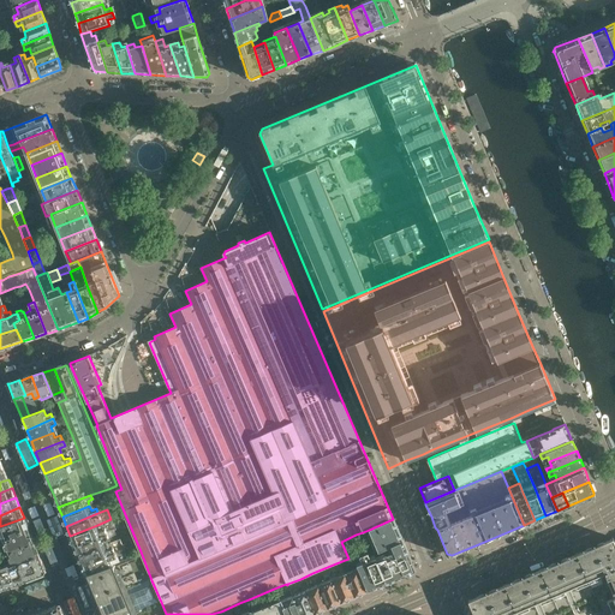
[(29,530),(24,518),(0,526),(0,541),(0,542),(29,530)]
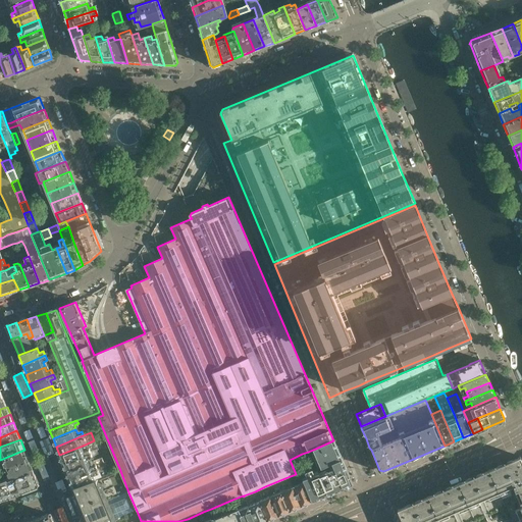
[(333,440),(313,450),(317,459),(338,450),(334,440),(333,440)]
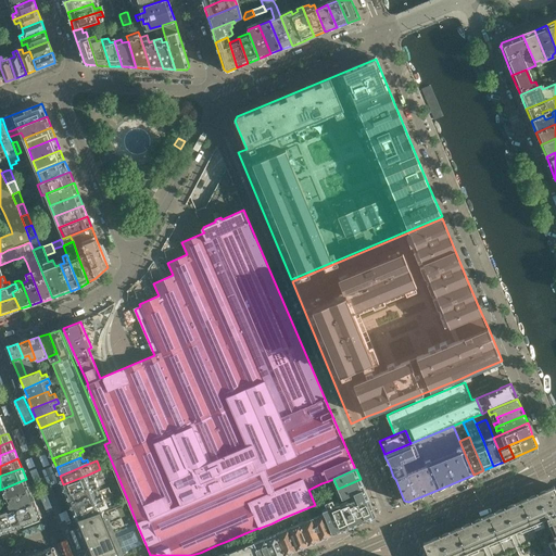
[(88,475),(63,484),(67,493),(96,481),(93,477),(89,479),(88,475)]
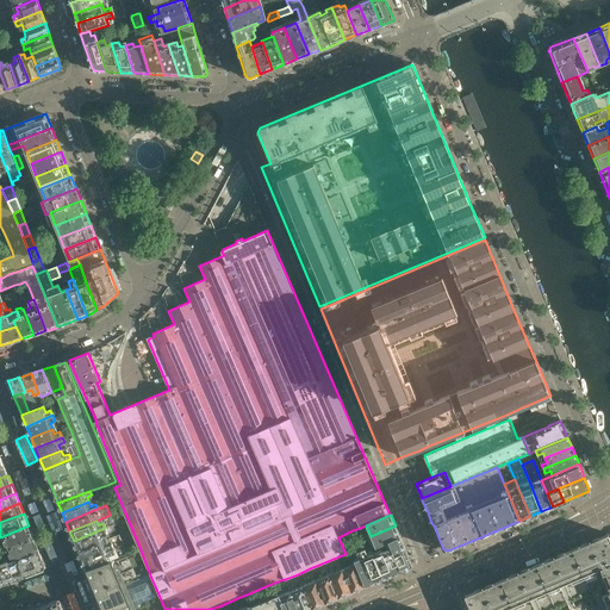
[(33,537),(29,526),(0,537),(5,549),(33,537)]
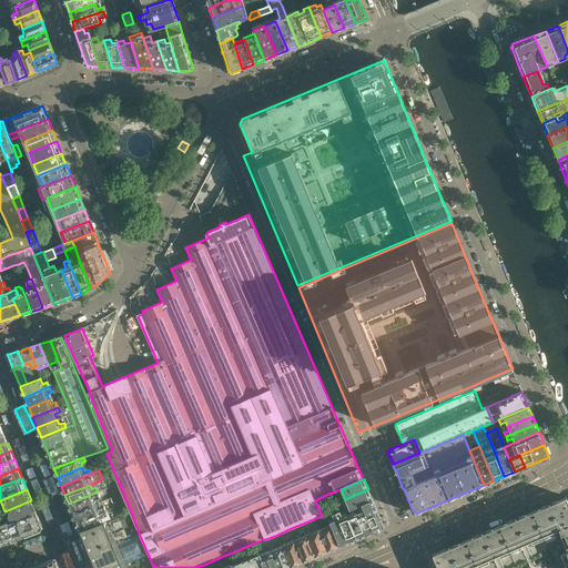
[(368,489),(345,499),(350,509),(356,507),(373,500),(368,489)]
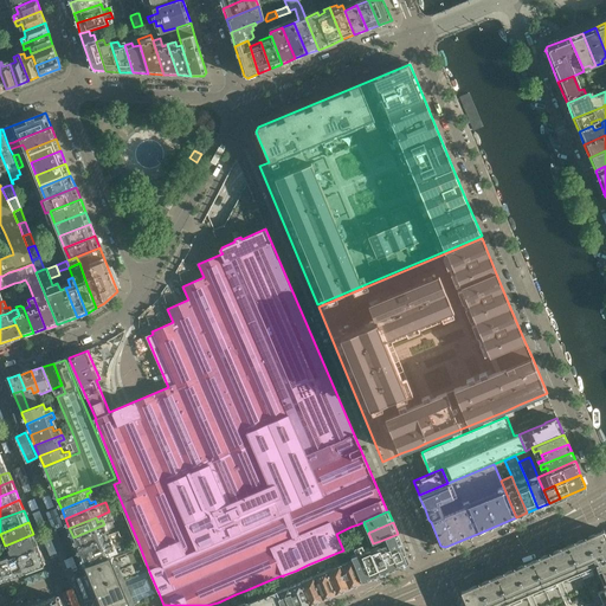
[(104,524),(73,537),(77,547),(103,536),(102,532),(107,529),(104,524)]
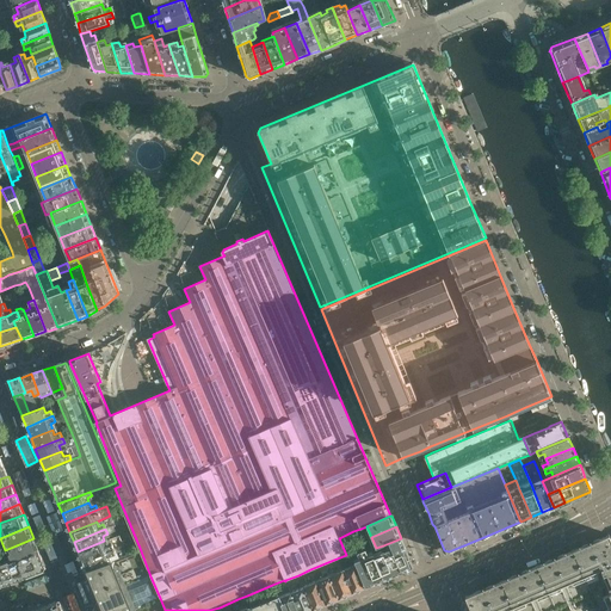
[(360,529),(353,531),(358,541),(357,541),(360,550),(362,551),(375,582),(395,574),(383,545),(376,548),(378,554),(375,556),(374,554),(372,555),(370,550),(365,539),(360,529)]
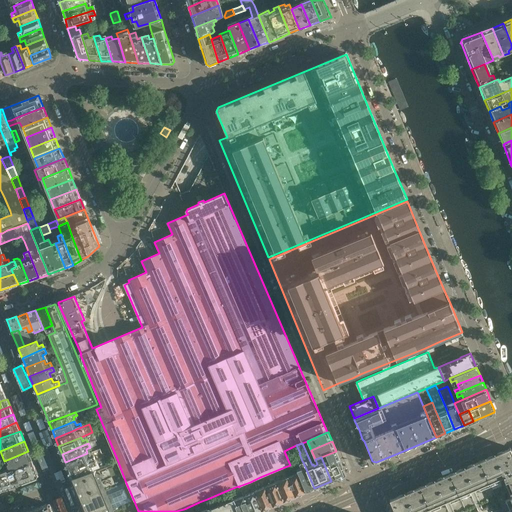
[(296,445),(284,451),(287,458),(299,453),(300,453),(296,445)]
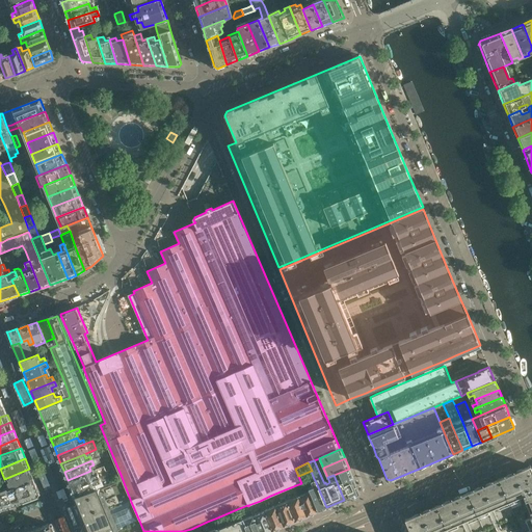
[(90,471),(68,480),(71,488),(98,477),(99,477),(105,474),(102,466),(90,471)]
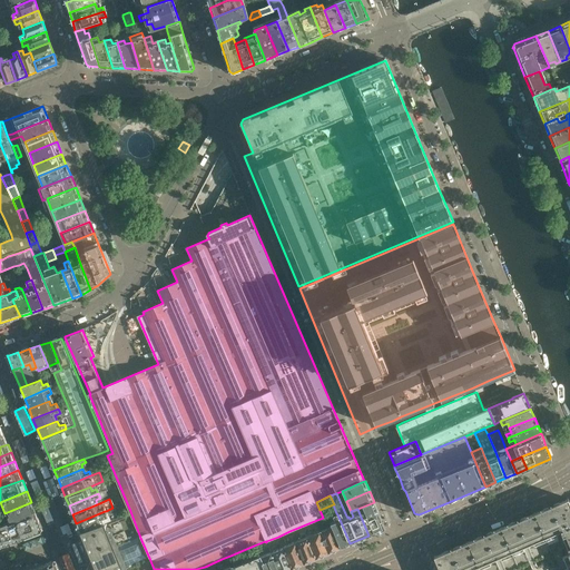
[(569,569),(569,503),(568,499),(434,557),(439,569),(569,569)]
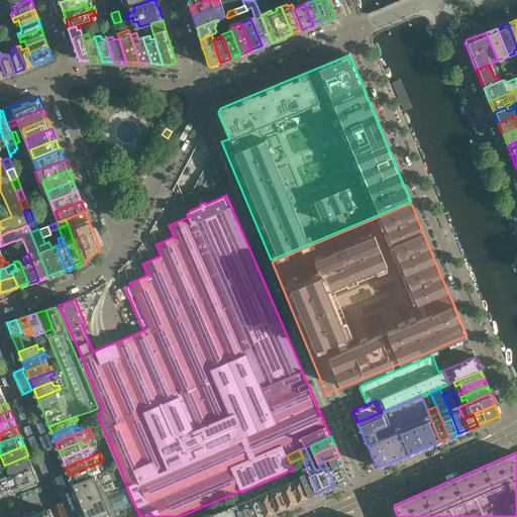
[(32,467),(28,455),(4,466),(8,474),(9,476),(32,467)]
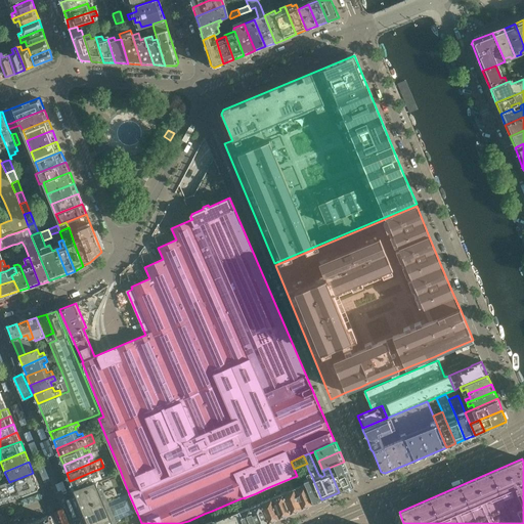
[(344,462),(329,468),(339,492),(352,487),(354,486),(353,484),(344,462)]
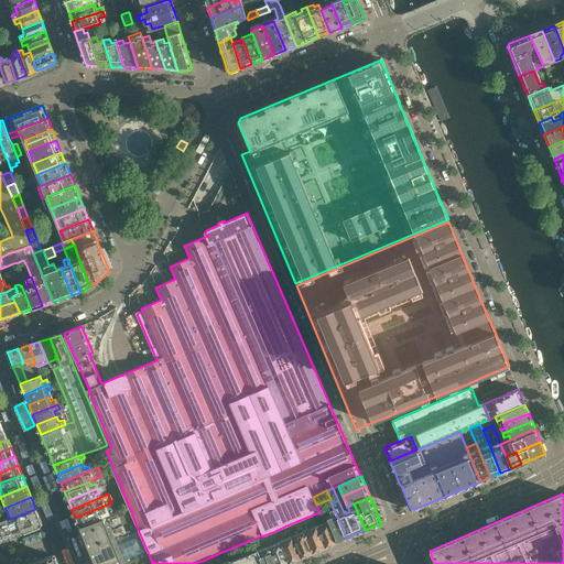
[(104,506),(75,518),(78,525),(104,516),(116,511),(112,502),(111,502),(105,506),(104,506)]
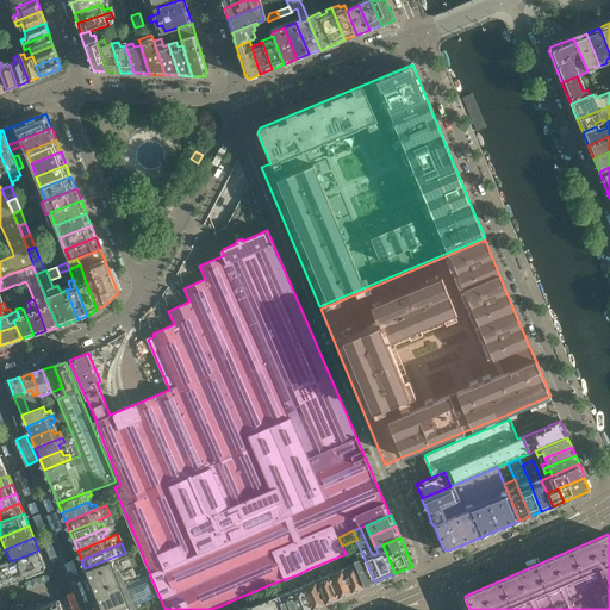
[(112,558),(85,568),(99,604),(101,609),(161,609),(156,598),(132,608),(130,602),(126,593),(124,587),(148,577),(150,576),(139,547),(134,549),(125,553),(112,558)]
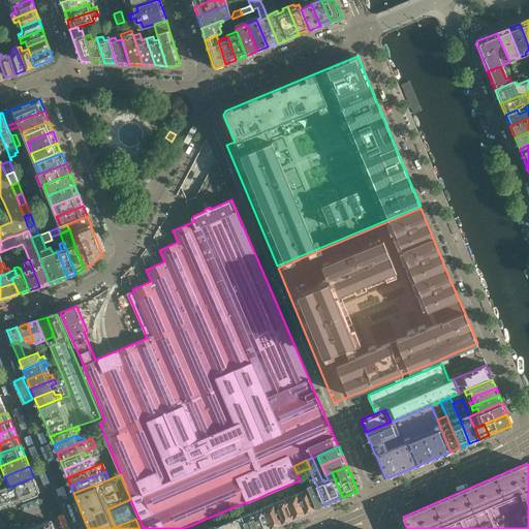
[(312,476),(304,479),(316,508),(324,504),(313,477),(312,476)]
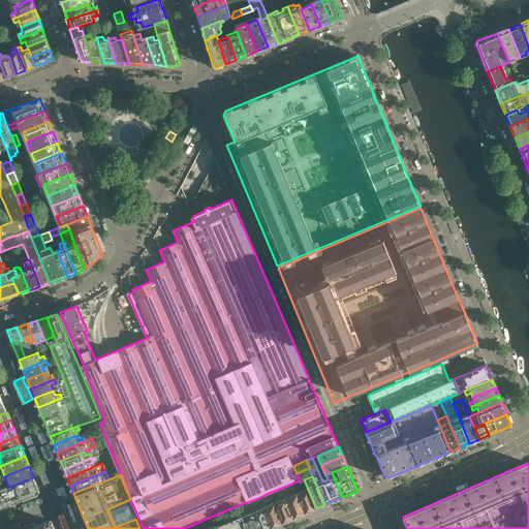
[(37,493),(38,490),(33,477),(9,487),(8,485),(0,487),(0,492),(5,505),(37,493)]
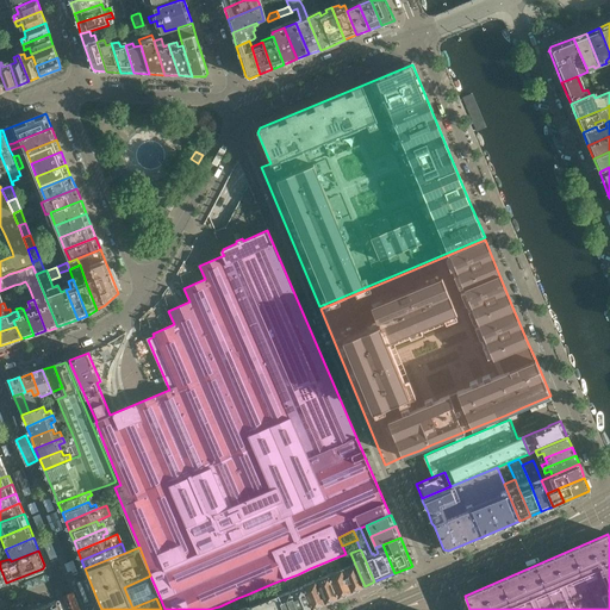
[(315,580),(303,585),(312,609),(365,586),(350,553),(350,552),(346,554),(350,565),(342,568),(336,558),(310,568),(315,580)]
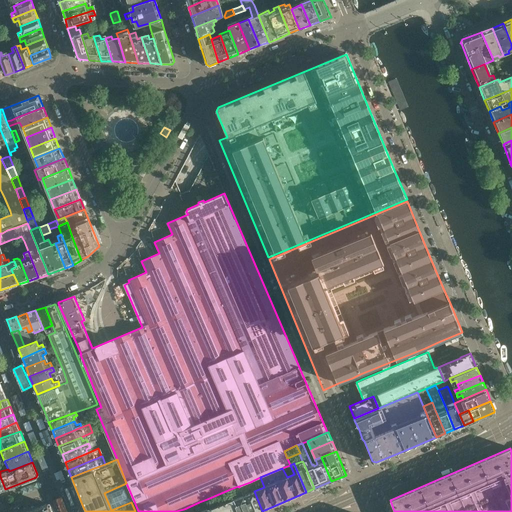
[(250,482),(239,486),(250,511),(258,511),(262,511),(254,491),(250,482)]
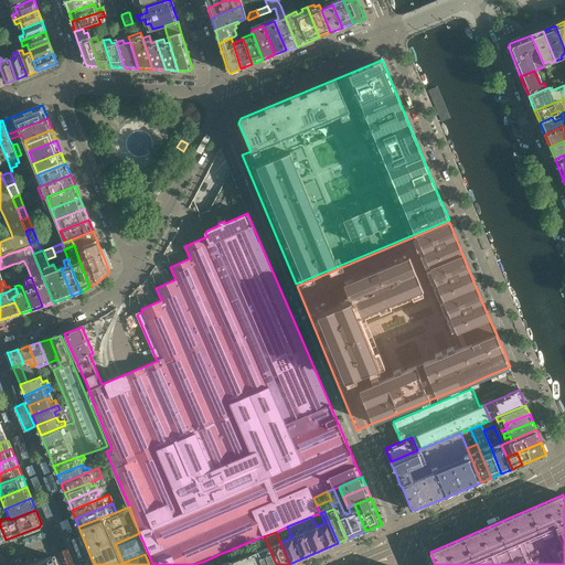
[(263,536),(252,541),(262,564),(276,564),(264,536),(264,537),(263,536)]
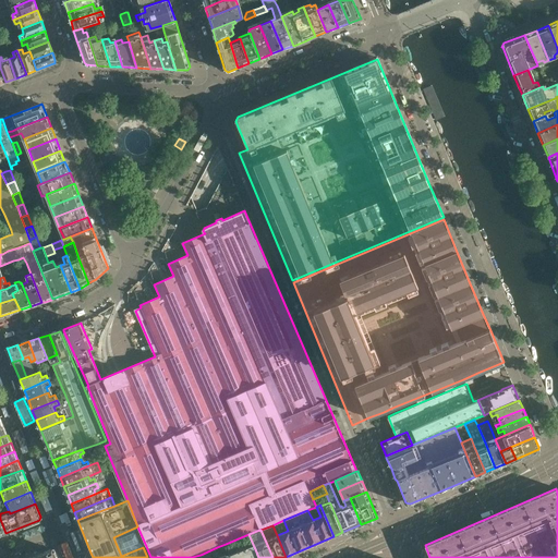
[(258,557),(249,534),(226,544),(231,557),(258,557)]
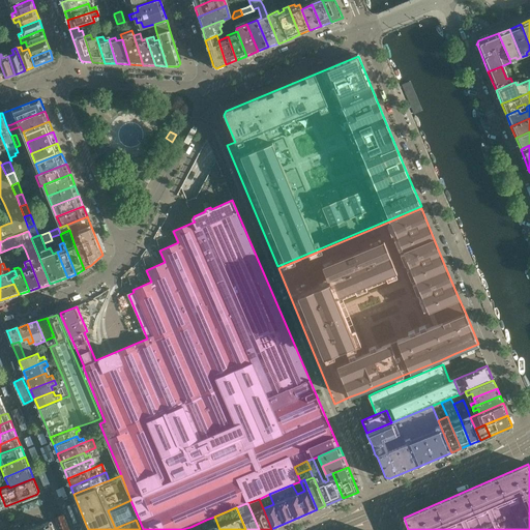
[(219,529),(214,517),(206,520),(210,529),(219,529)]
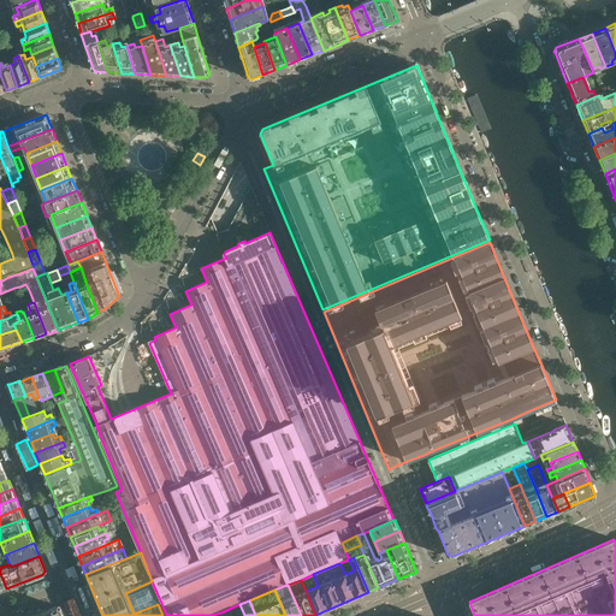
[(244,615),(240,604),(221,612),(221,615),(244,615)]
